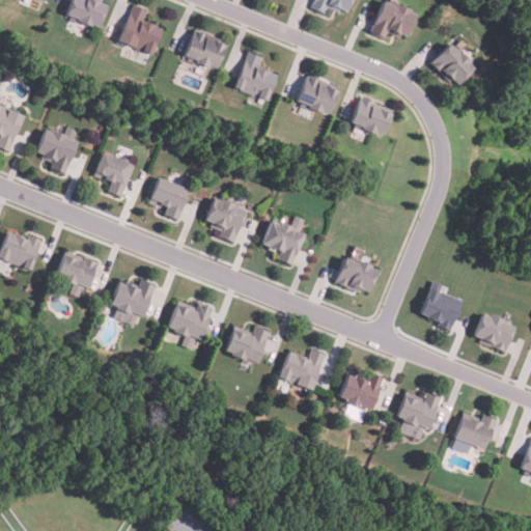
[(95,0),(108,4),(100,25),(92,23),(91,25),(81,21),(80,25),(71,21),(73,17),(67,15),(73,0),(95,0)]
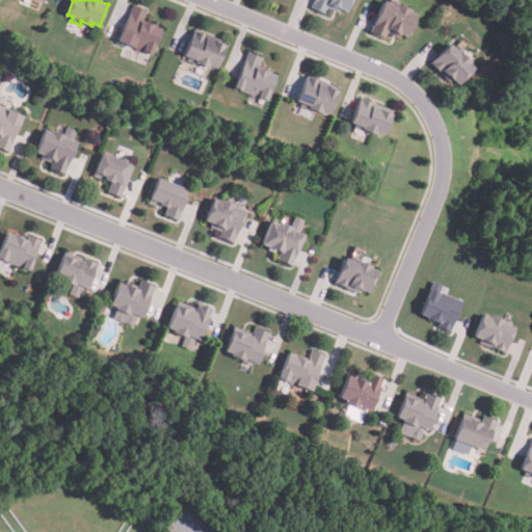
[(354,0),(350,10),(343,7),(342,10),(330,5),(326,15),(313,9),(316,0),(354,0)]
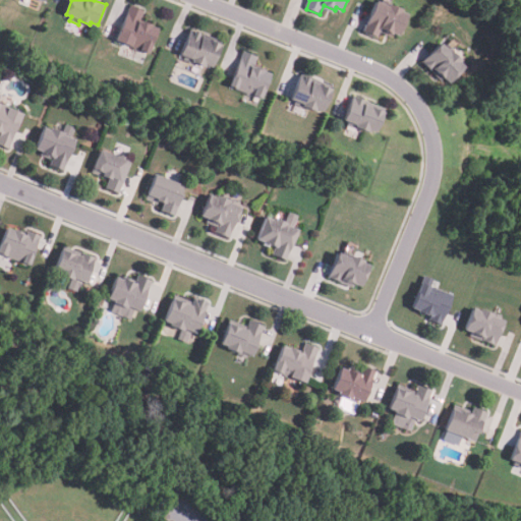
[(410,14),(401,35),(395,33),(394,37),(382,31),(379,38),(365,31),(379,1),(390,6),(391,3),(404,10),(403,12),(410,14)]
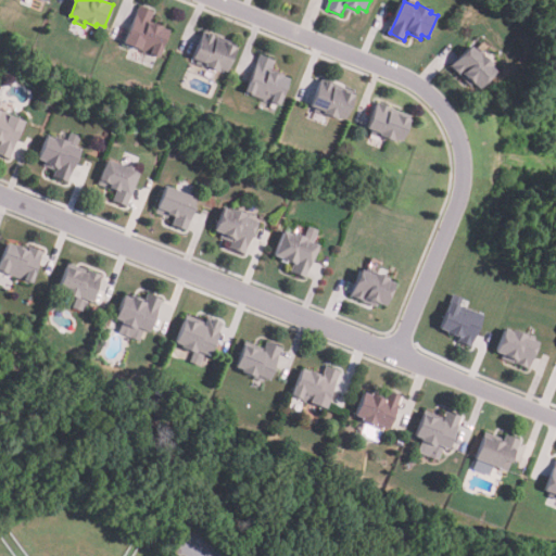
[(161,57),(125,43),(139,4),(156,10),(152,22),(171,28),(161,57)]
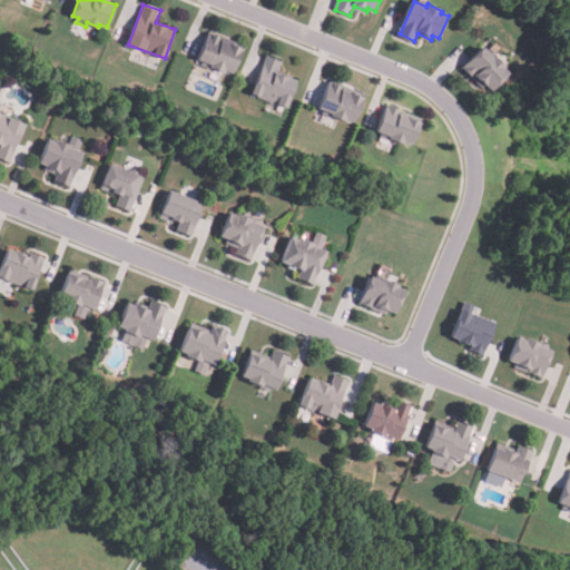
[(199,60),(208,33),(243,46),(233,72),(225,70),(224,72),(209,68),(210,65),(199,60)]
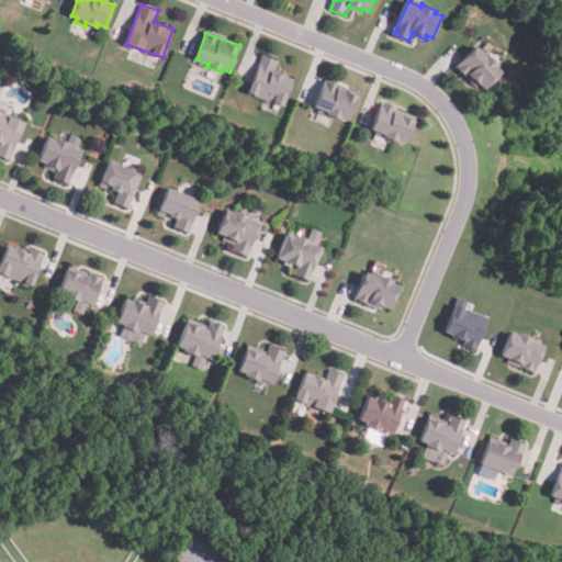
[(503,74),(486,89),(481,82),(478,86),(468,76),(467,77),(456,66),(476,46),(486,56),(489,54),(499,66),(497,68),(503,74)]
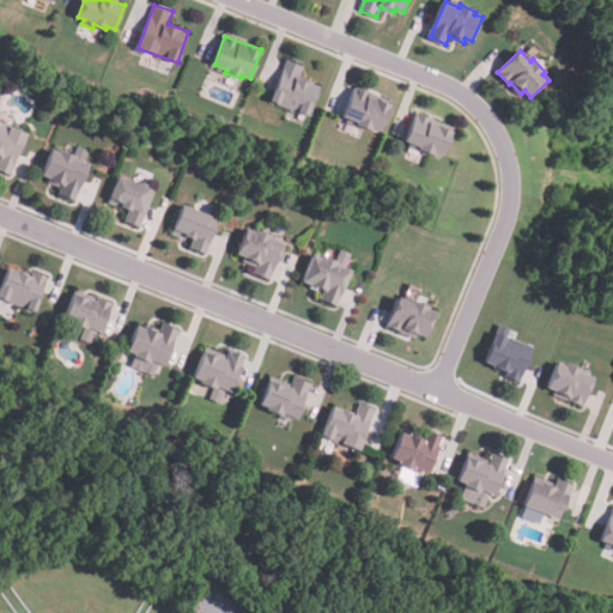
[(309,117),(269,102),(286,60),(304,67),(301,77),(321,85),(309,117)]
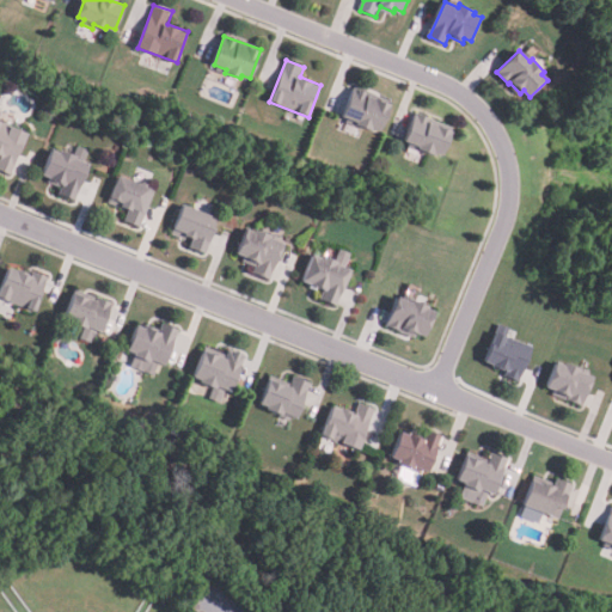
[(379,132),(373,128),(371,133),(355,126),(356,123),(342,117),(355,87),(392,103),(379,132)]
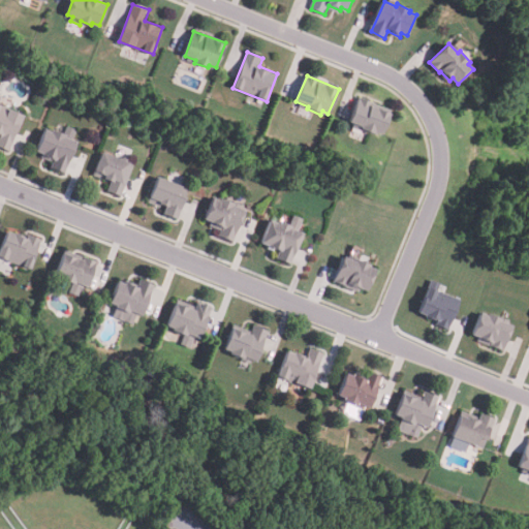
[(382,134),(350,122),(360,98),(392,111),(382,134)]
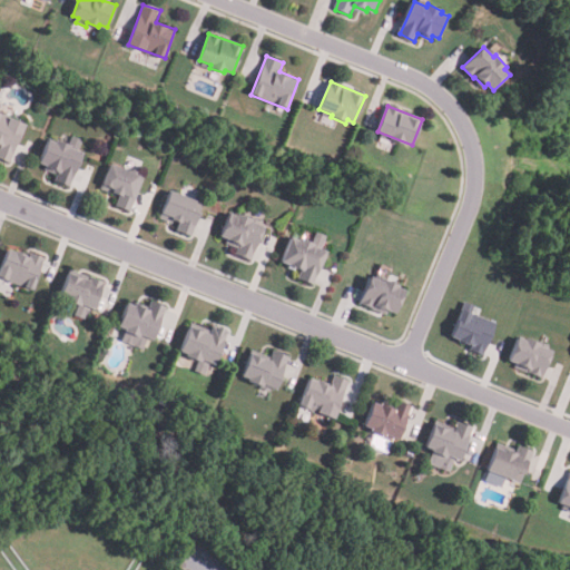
[(8,164),(0,160),(0,115),(23,125),(8,164)]
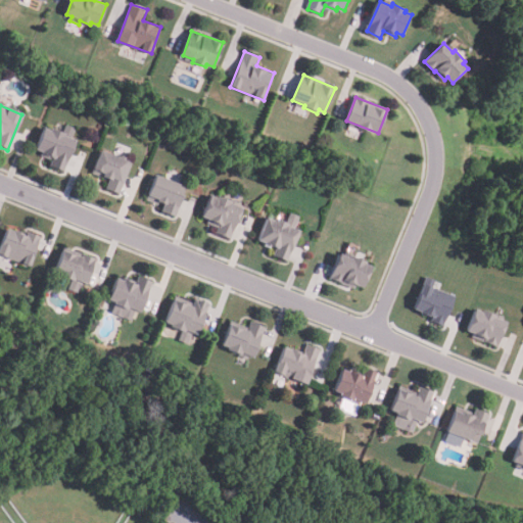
[(62,172),(48,167),(51,158),(34,152),(44,126),(62,133),(65,125),(74,129),(69,139),(75,141),(62,172)]
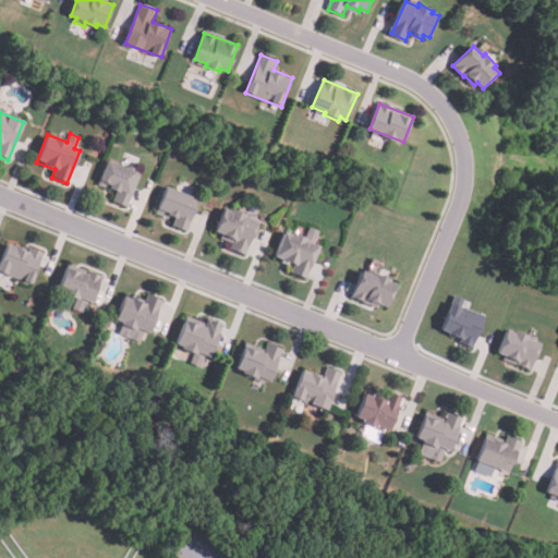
[(128,208),(113,202),(117,193),(97,185),(108,159),(142,173),(128,208)]
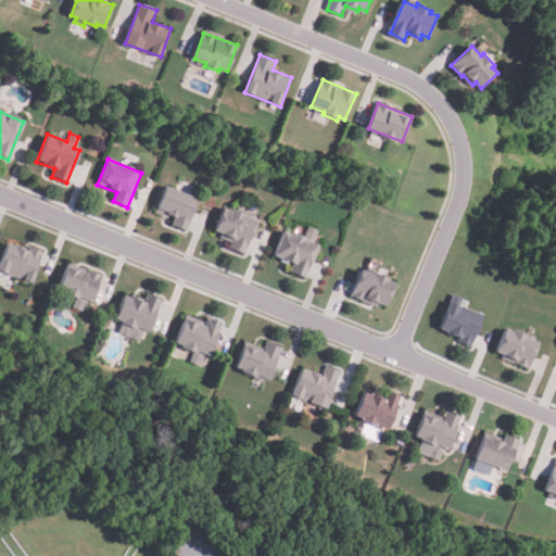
[(187,231),(172,226),(174,220),(154,213),(165,186),(200,199),(187,231)]
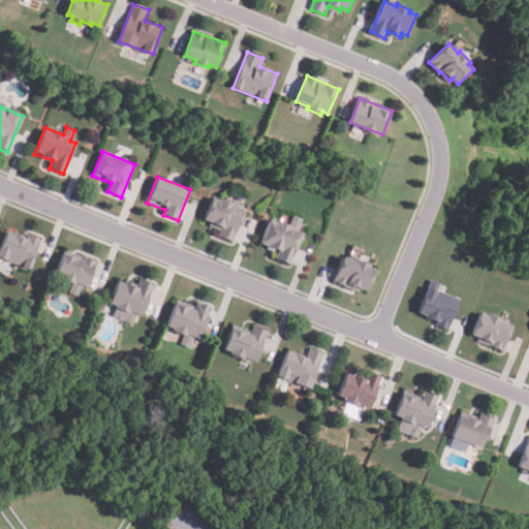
[(234,242),(219,236),(221,229),(204,222),(214,198),(220,200),(221,197),(236,204),(235,206),(247,211),(234,242)]
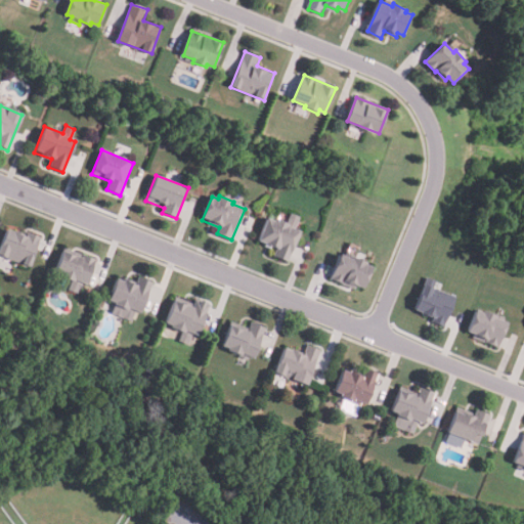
[(287,263),(273,257),(275,251),(257,243),(267,219),(273,221),(274,218),(287,223),(291,213),(301,217),(295,229),(301,232),(287,263)]
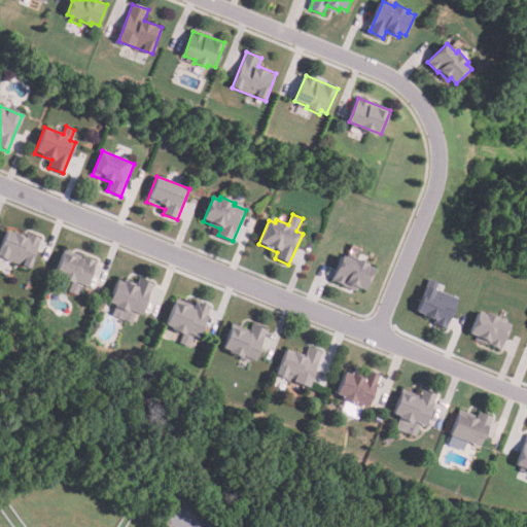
[(41,238),(31,267),(0,256),(0,246),(6,230),(27,237),(28,233),(41,238)]
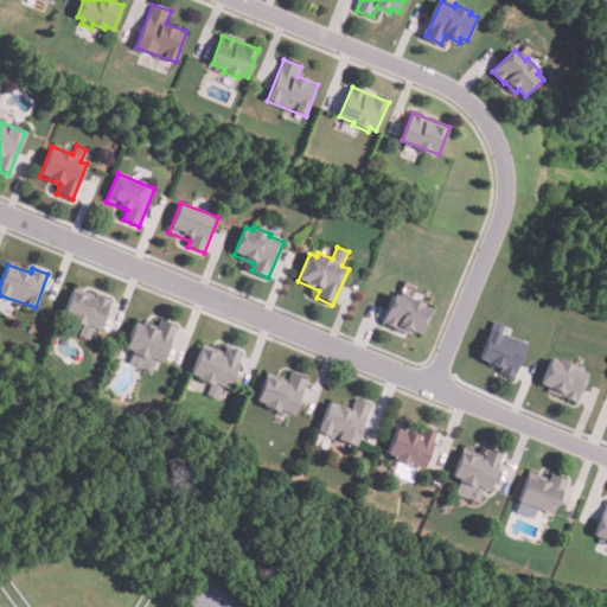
[(113,301),(102,330),(94,327),(89,339),(80,336),(83,326),(70,321),(71,318),(64,315),(72,292),(94,299),(96,295),(113,301)]
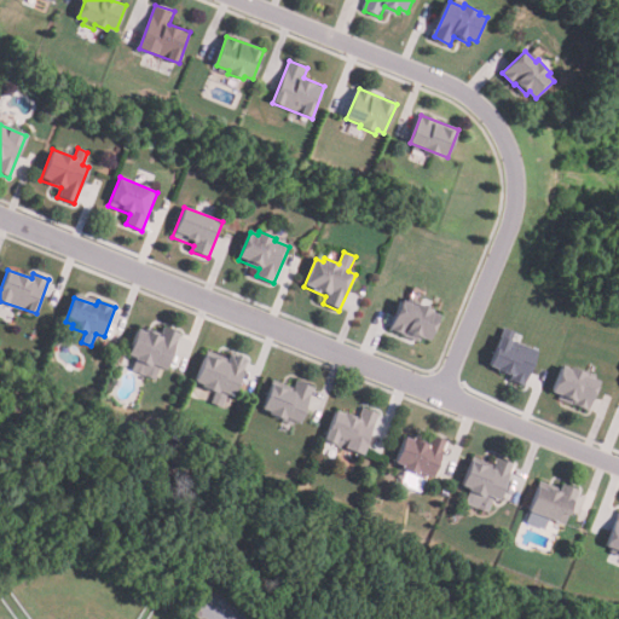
[(438,317),(431,339),(411,333),(410,337),(391,331),(400,301),(415,306),(416,305),(433,311),(432,314),(438,317)]
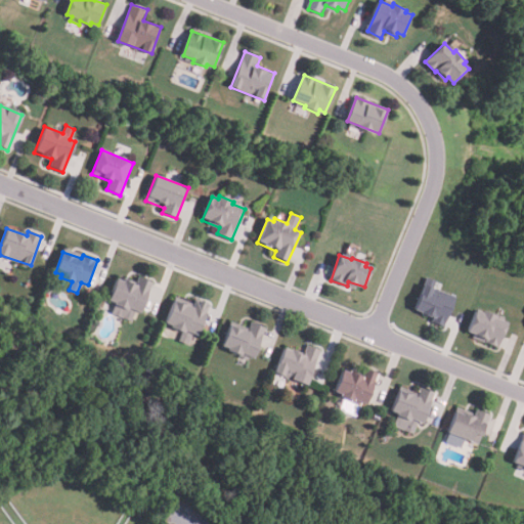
[(154,282),(142,312),(136,310),(132,321),(112,314),(116,303),(110,301),(118,278),(123,280),(125,277),(137,281),(138,277),(154,282)]
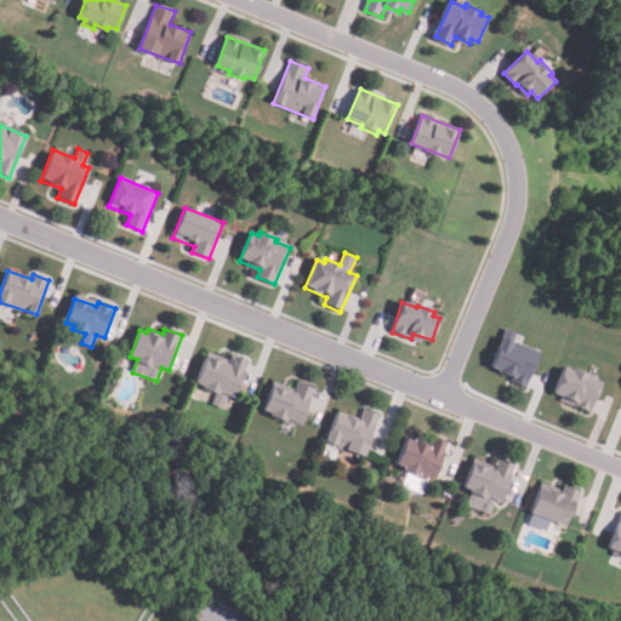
[(505,330),(517,335),(514,342),(541,353),(527,389),(510,383),(513,375),(491,366),(505,330)]
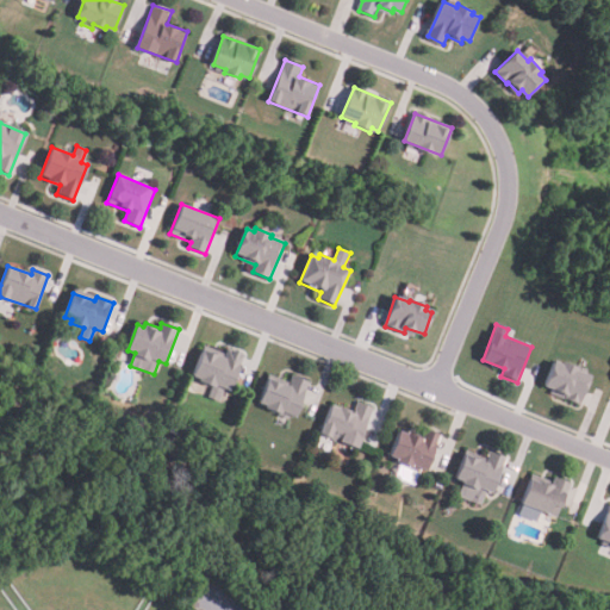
[(246,354),(230,392),(223,390),(218,402),(207,397),(212,385),(191,377),(203,349),(225,358),(229,348),(246,354)]
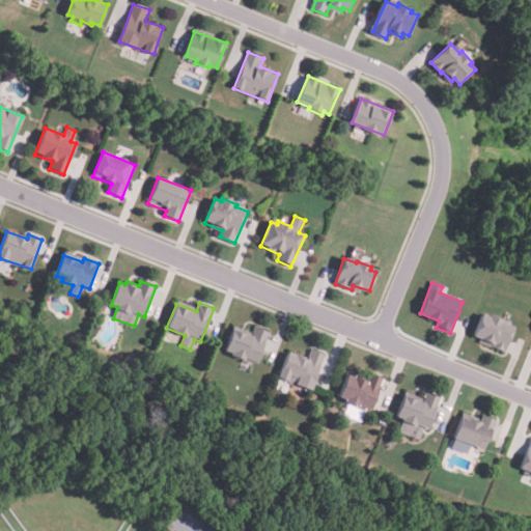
[(515,327),(505,353),(480,342),(481,339),(475,336),(483,314),(490,316),(491,313),(505,319),(504,323),(515,327)]
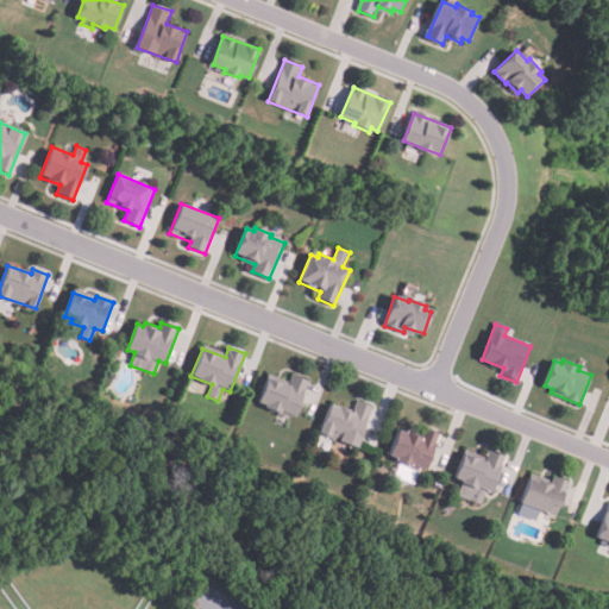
[(309,383),(295,419),(257,405),(268,380),(288,388),(293,376),(309,383)]
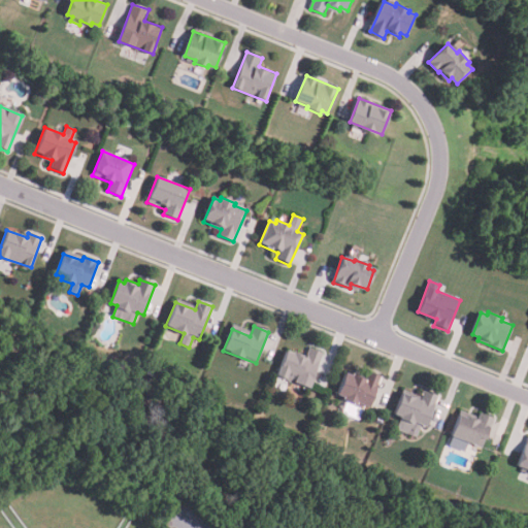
[(324,353),(309,389),(276,375),(287,350),(305,357),(309,347),(324,353)]
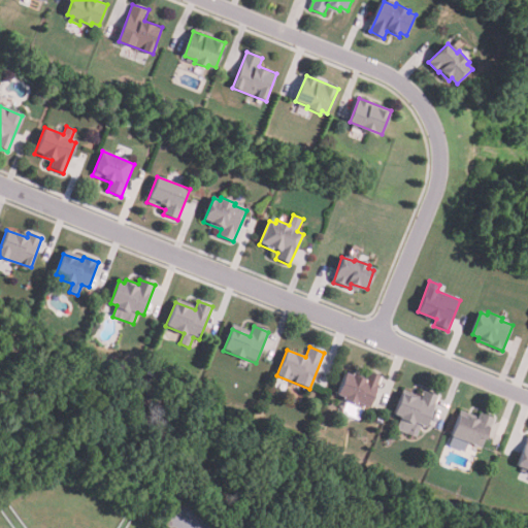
[(382,376),(369,408),(336,395),(345,371),(365,380),(368,371),(382,376)]
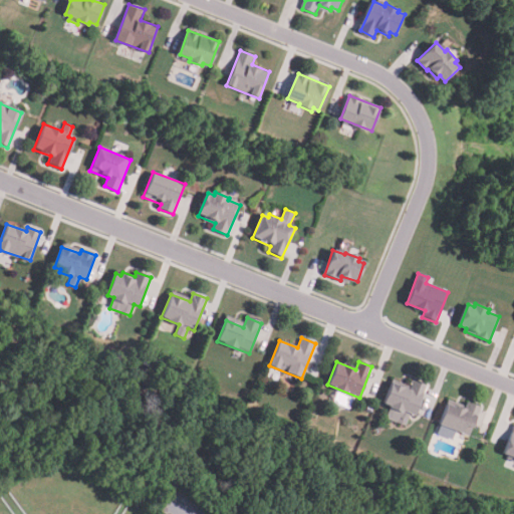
[(428,384),(416,416),(410,414),(405,426),(386,419),(391,406),(382,403),(392,381),(411,389),(414,379),(428,384)]
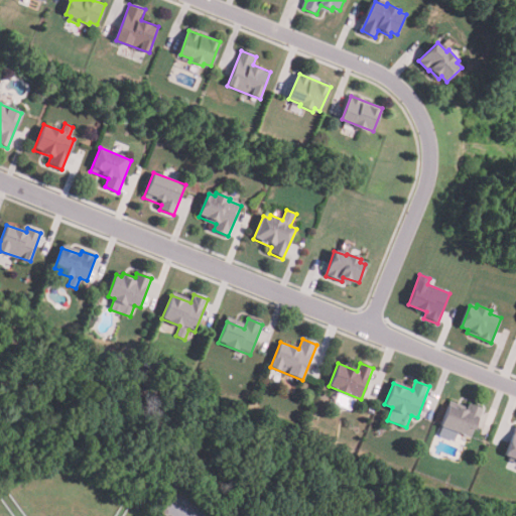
[(483,408),(471,438),(440,426),(449,404),(468,411),(471,404),(483,408)]
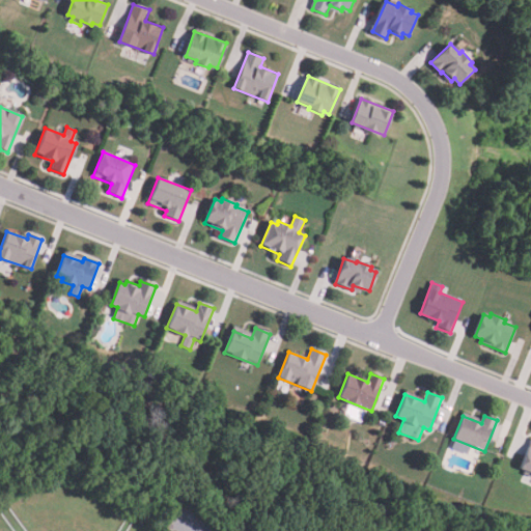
[(530,476),(524,474),(526,471),(520,469),(530,439),(530,476)]
